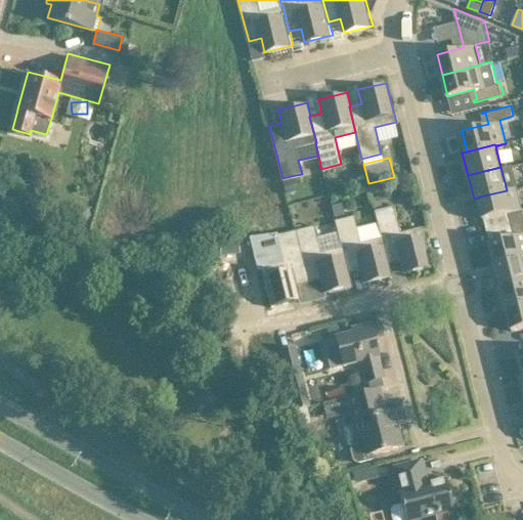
[(291,176),(282,178),(286,191),(295,189),(291,176)]
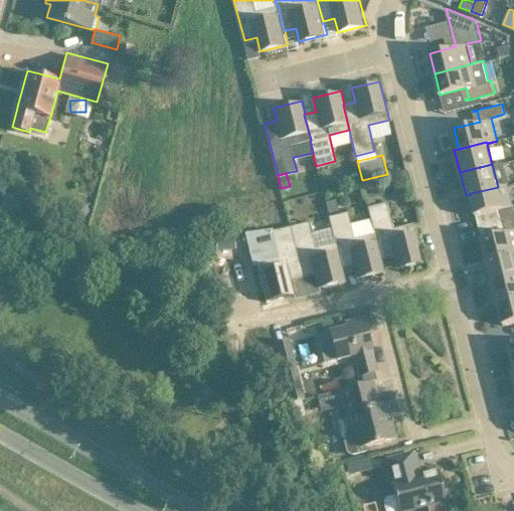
[(501,219),(501,220),(513,216),(513,201),(508,184),(498,187),(471,193),(471,194),(476,214),(502,207),(505,218),(501,219)]
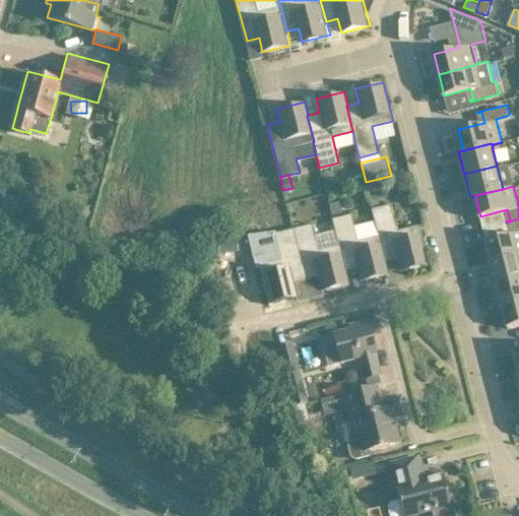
[(375,192),(368,193),(371,202),(377,201),(375,192)]
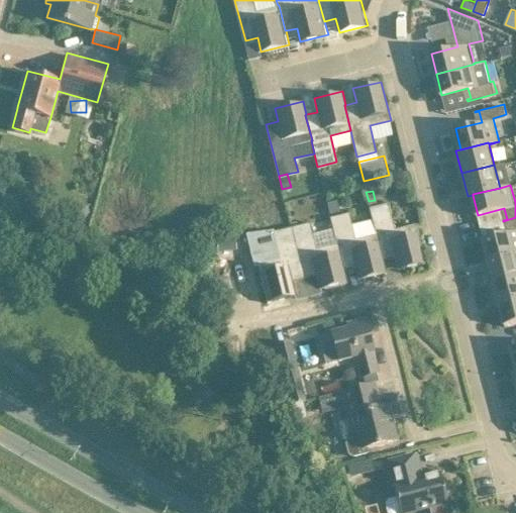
[(76,201),(73,206),(75,212),(80,215),(86,214),(90,208),(88,202),(82,199),(76,201)]
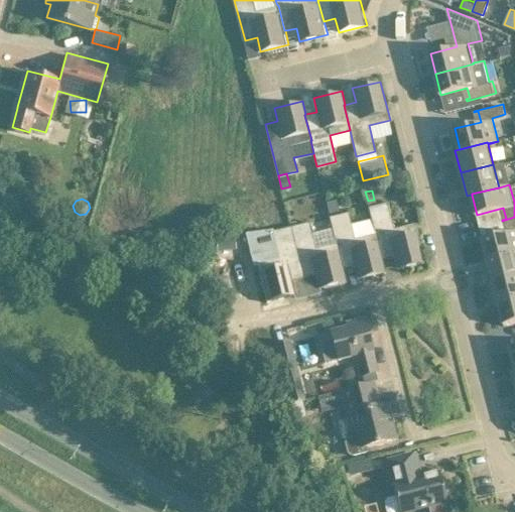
[(336,201),(327,203),(329,211),(338,208),(336,201)]
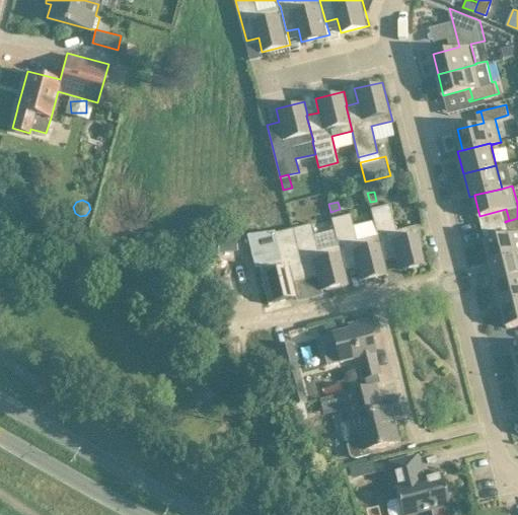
[(370,207),(373,219),(377,234),(377,233),(384,259),(395,255),(399,270),(428,263),(418,224),(396,229),(389,203),(370,207)]
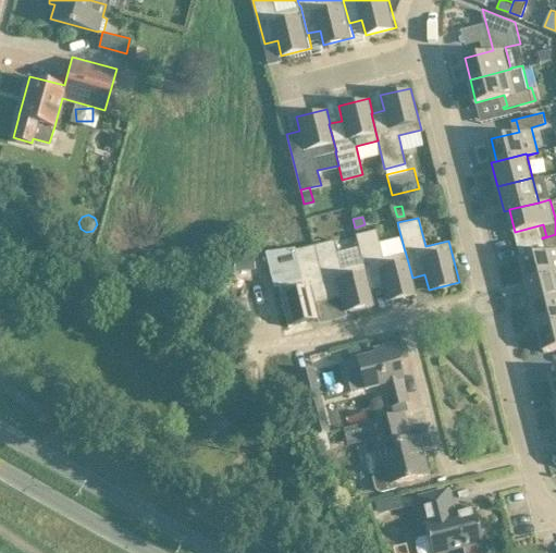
[(355,233),(358,245),(362,261),(370,289),(382,285),(386,300),(417,293),(412,278),(405,250),(405,252),(400,235),(379,241),(375,228),(355,233)]
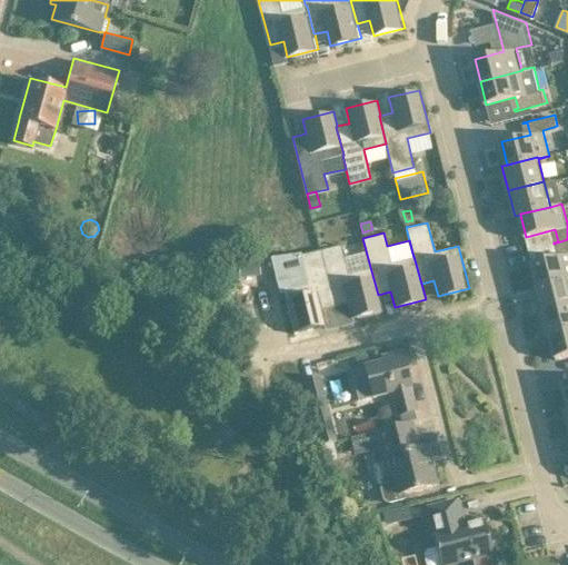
[(532,263),(538,285),(567,278),(567,239),(554,244),(558,243),(561,255),(532,263)]
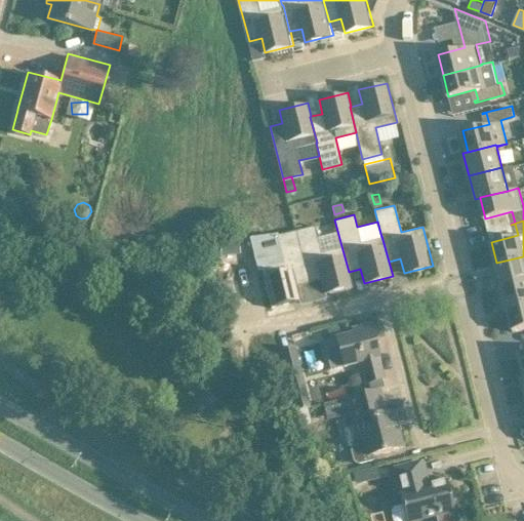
[(314,225),(295,230),(309,282),(321,279),(324,292),(353,285),(349,272),(341,246),(337,231),(317,236),(314,225)]
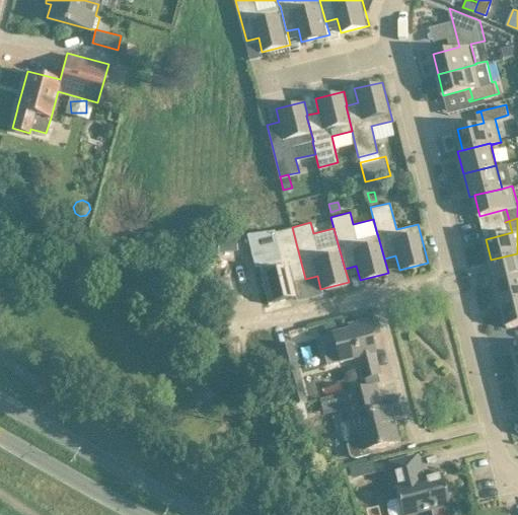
[(305,279),(292,227),(274,231),(277,244),(262,247),(260,252),(262,263),(259,263),(269,302),(297,295),(294,281),(305,279)]
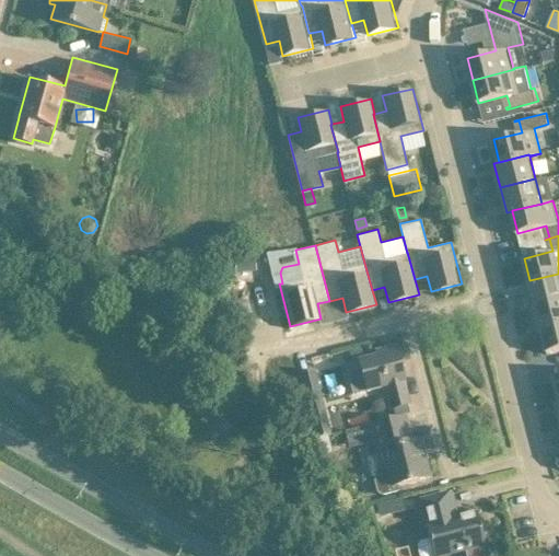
[(524,281),(531,307),(558,298),(558,274),(530,280),(524,281)]
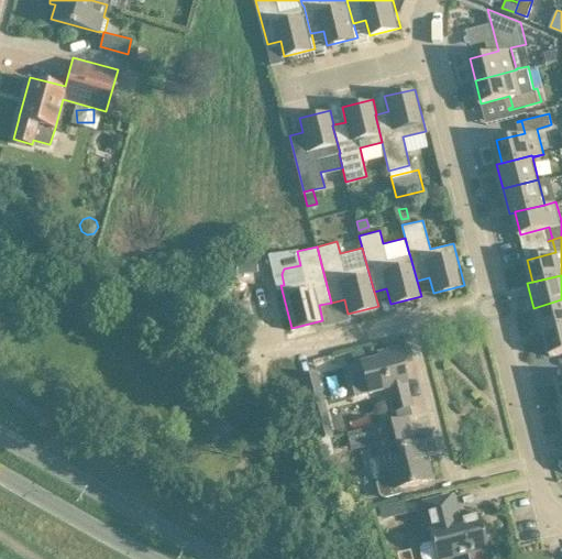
[(561,299),(533,308),(538,325),(540,332),(544,331),(561,326),(561,299)]
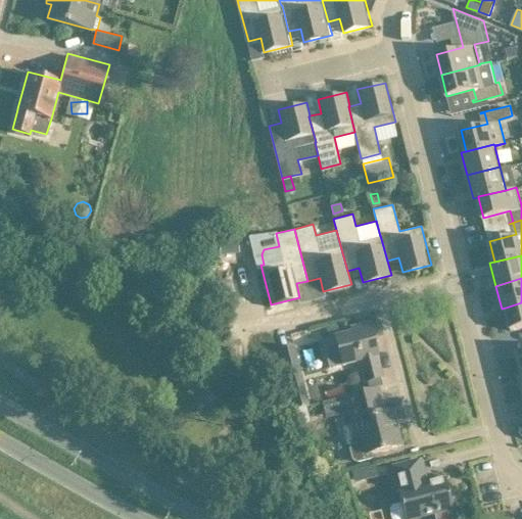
[(521,302),(506,308),(512,328),(521,325),(521,302)]
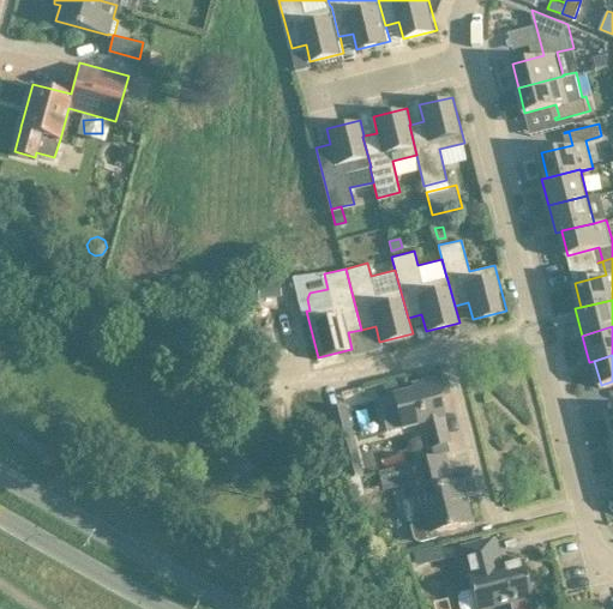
[(414,387),(378,396),(383,414),(388,429),(403,426),(424,421),(430,445),(450,440),(444,416),(444,415),(434,377),(413,381),(414,387)]
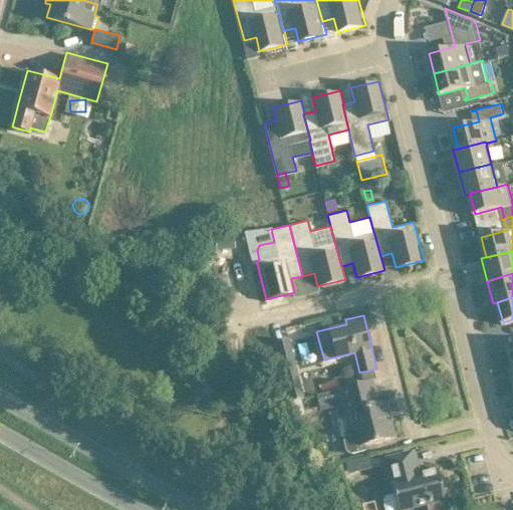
[(275,341),(282,369),(295,366),(288,338),(275,341)]
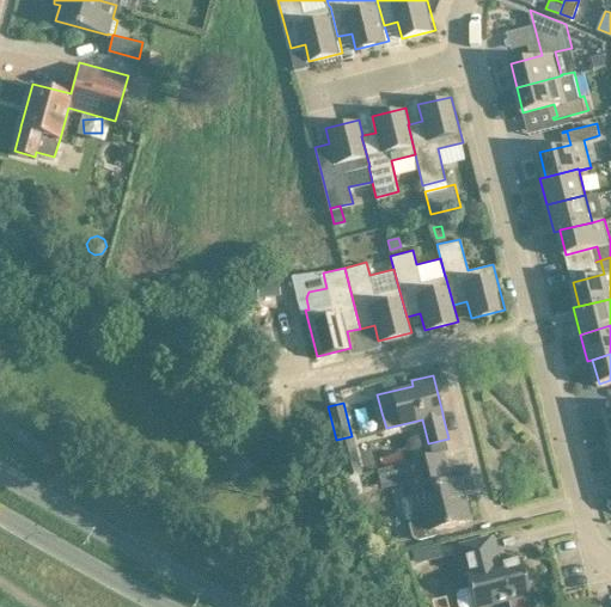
[(410,522),(413,534),(419,538),(437,533),(434,527),(469,519),(459,478),(450,480),(443,452),(405,461),(417,509),(423,508),(425,514),(413,516),(410,522)]
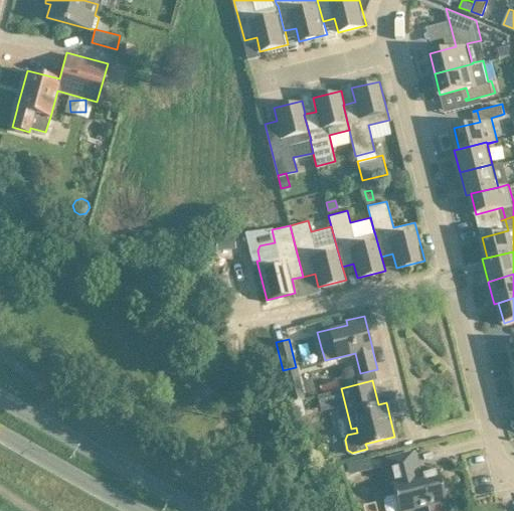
[(383,500),(386,509),(388,510),(393,510),(410,507),(446,498),(439,470),(419,475),(413,451),(386,458),(395,493),(386,495),(383,500)]
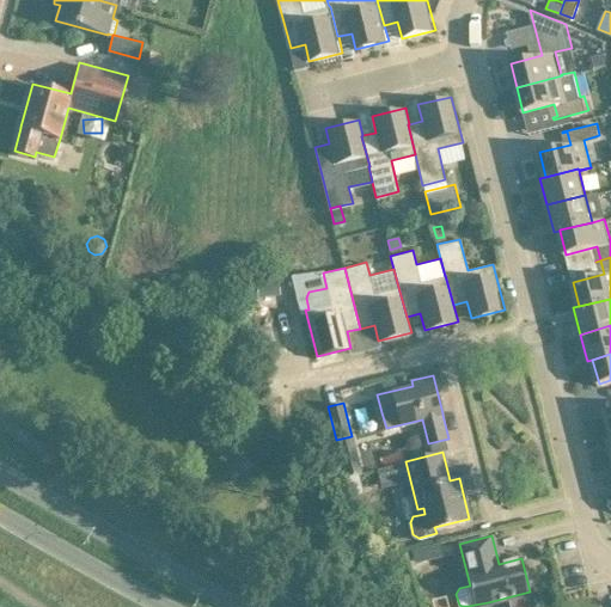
[(422,550),(409,552),(413,565),(425,562),(422,550)]
